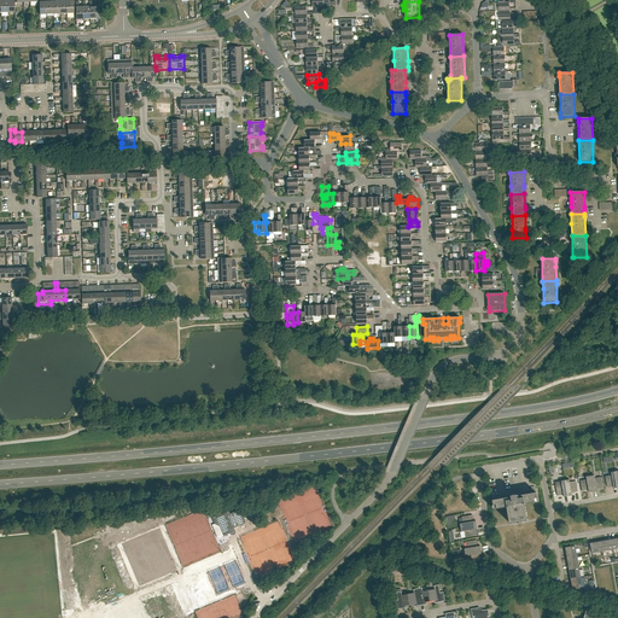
[(613,485),(613,488),(617,488),(616,472),(611,472),(612,476),(605,477),(607,487),(613,485)]
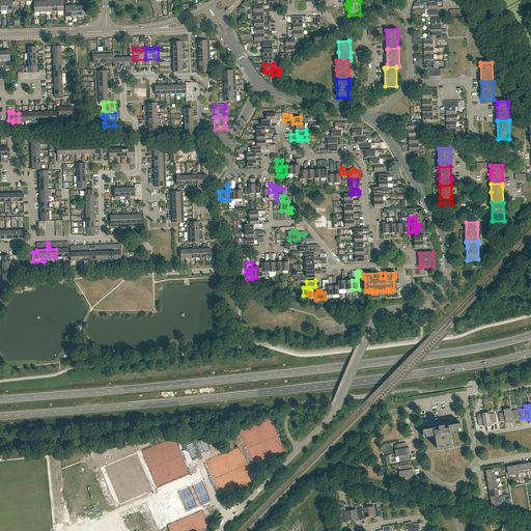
[(505,421),(506,423),(509,422),(507,409),(503,410),(504,412),(499,413),(500,422),(505,421)]
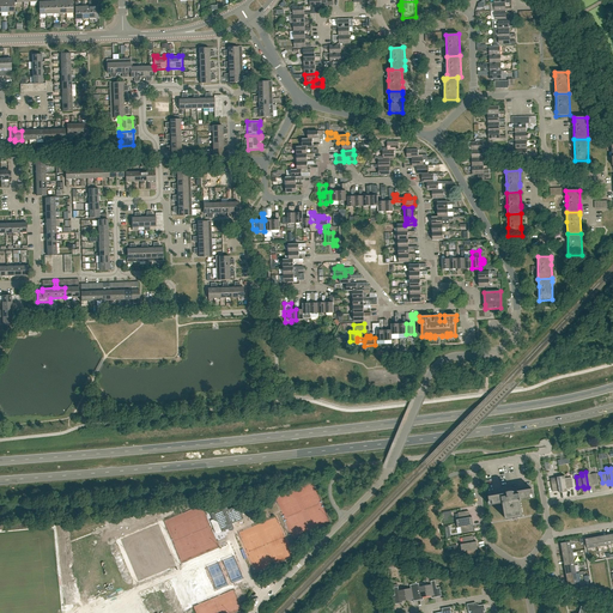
[(588,487),(593,487),(592,485),(598,484),(596,473),(590,474),(589,472),(586,472),(588,487)]
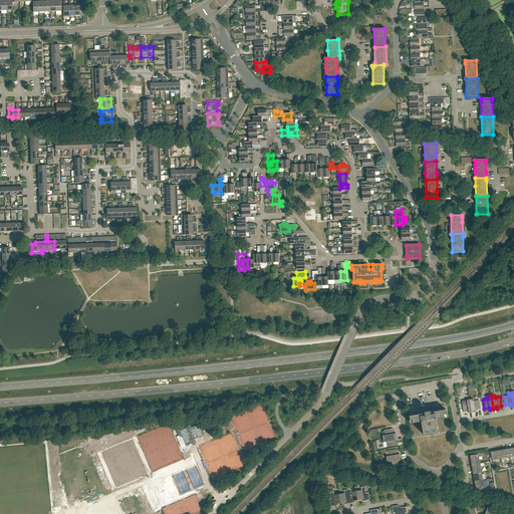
[(474,402),(474,399),(470,400),(473,413),(476,412),(476,410),(481,410),(479,401),(474,402)]
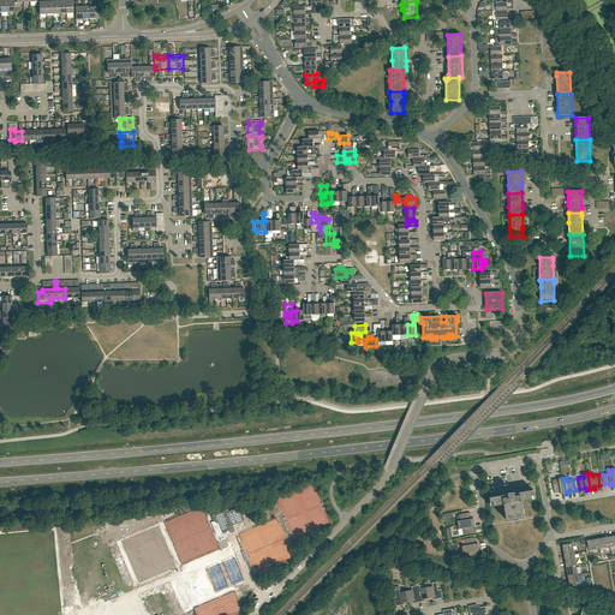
[(561,493),(561,495),(566,494),(562,478),(559,478),(559,482),(553,483),(555,494),(561,493)]
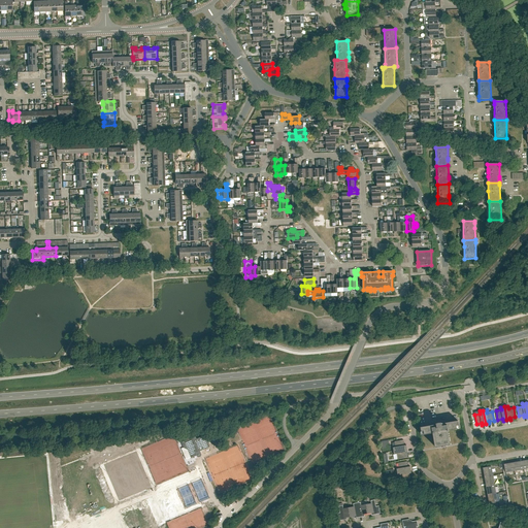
[(449,430),(459,428),(459,426),(458,421),(443,423),(443,426),(442,426),(442,423),(441,423),(440,423),(439,423),(438,423),(437,423),(436,424),(437,427),(436,427),(435,425),(421,427),(422,435),(433,433),(435,448),(451,444),(449,430)]
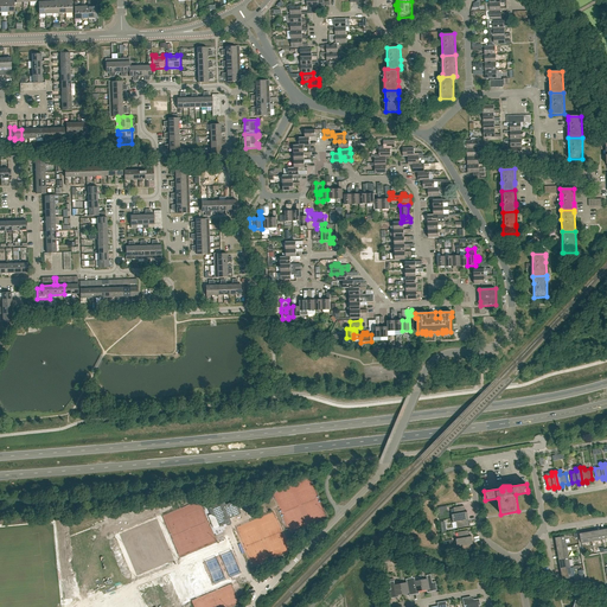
[(212,504),(208,506),(211,515),(216,517),(219,526),(225,524),(224,521),(234,516),(240,513),(237,508),(238,508),(235,500),(225,505),(223,499),(212,504)]
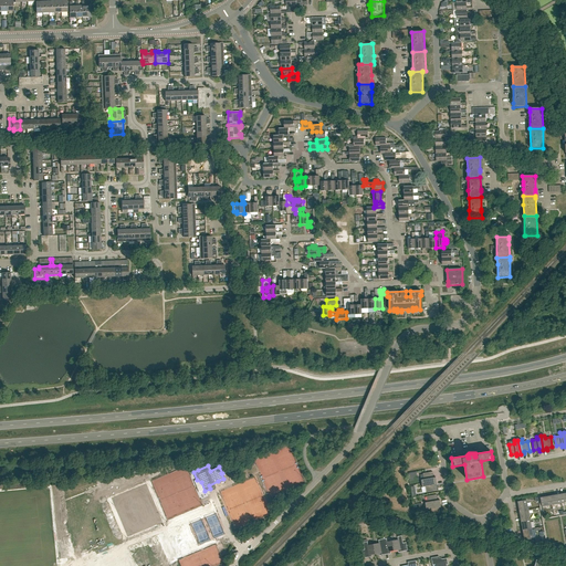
[(432,472),(423,473),(423,479),(421,480),(422,483),(437,481),(436,478),(433,478),(432,472)]
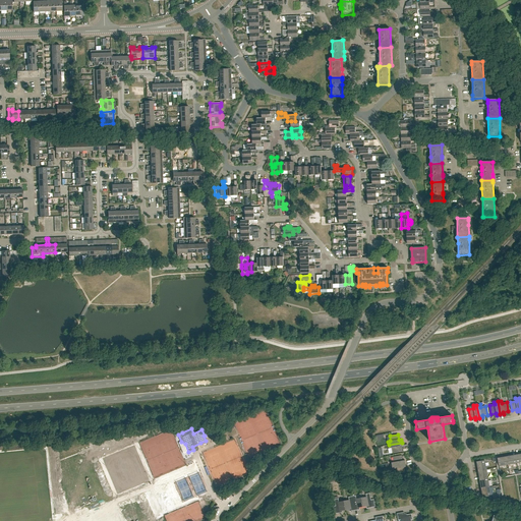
[(389,445),(389,449),(392,448),(393,453),(401,452),(400,447),(402,446),(402,443),(389,445)]
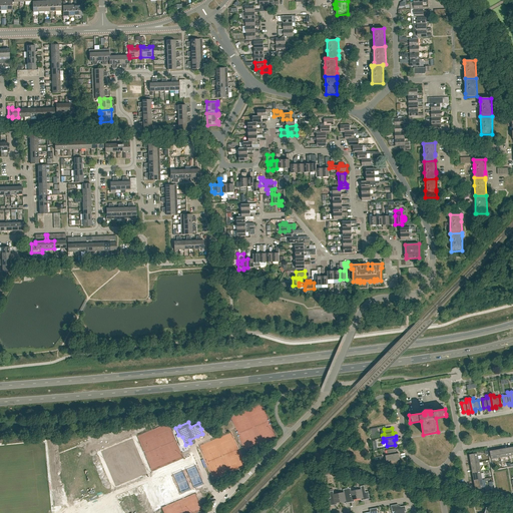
[(399,457),(399,453),(397,454),(396,448),(387,450),(388,455),(386,456),(386,459),(399,457)]
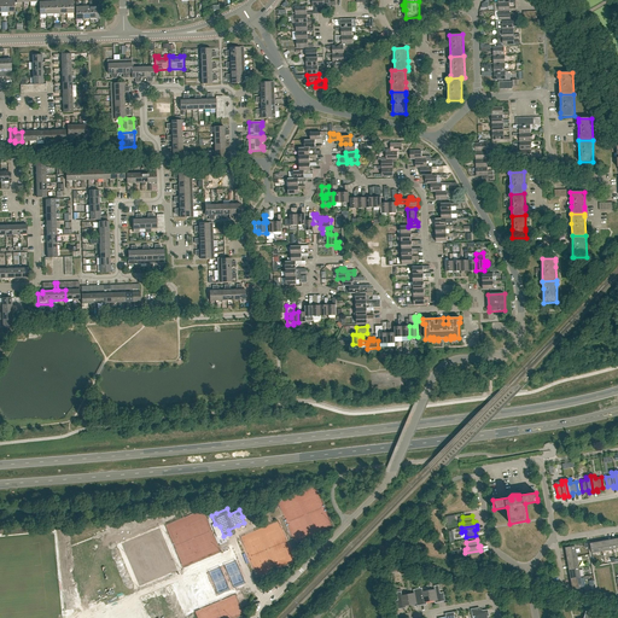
[(601,541),(602,552),(613,549),(611,540),(601,541)]
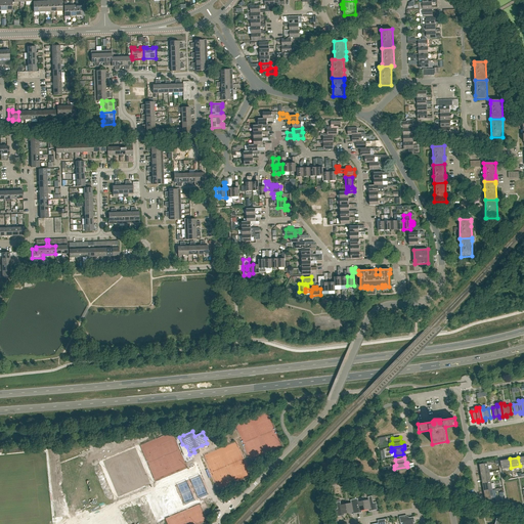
[(510,459),(500,461),(501,469),(511,468),(510,459)]
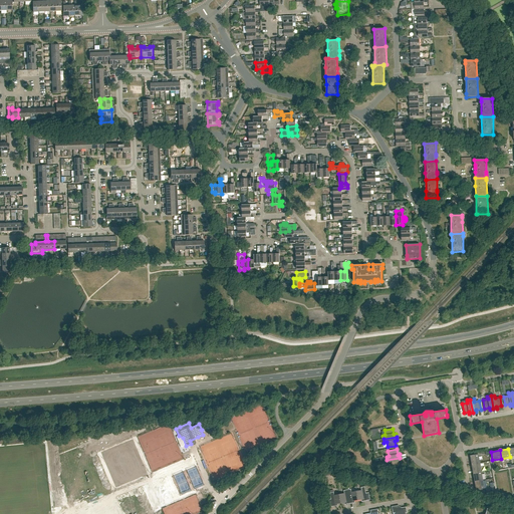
[(480,463),(478,454),(470,456),(472,464),(480,463)]
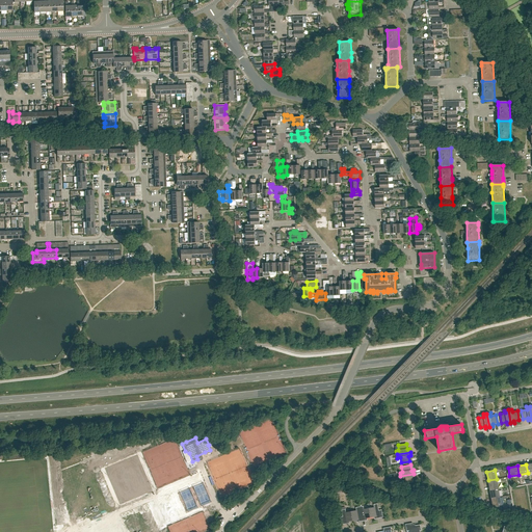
[(413,477),(415,477),(414,474),(400,476),(401,479),(403,479),(404,484),(414,483),(413,477)]
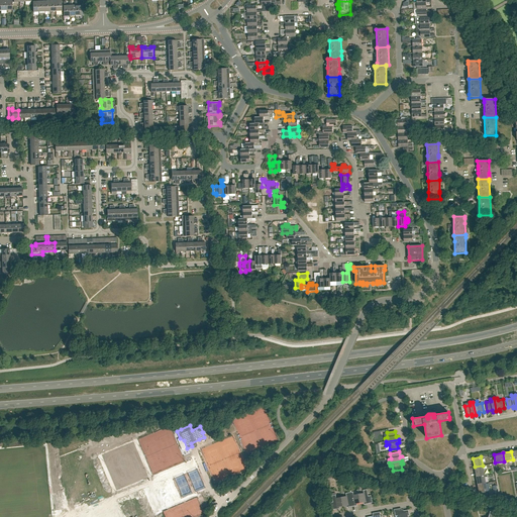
[(484,475),(483,466),(475,467),(476,476),(484,475)]
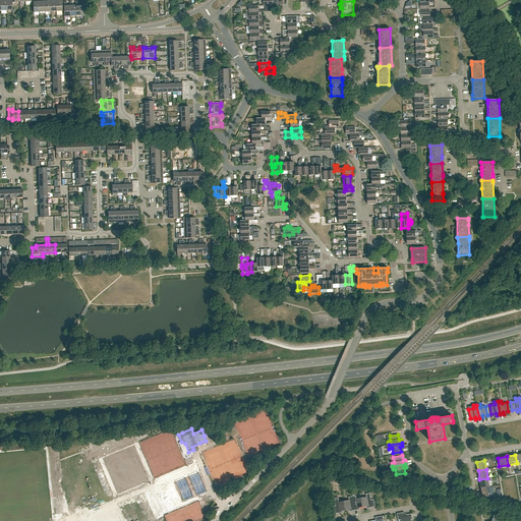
[(489,486),(487,478),(479,479),(481,488),(489,486)]
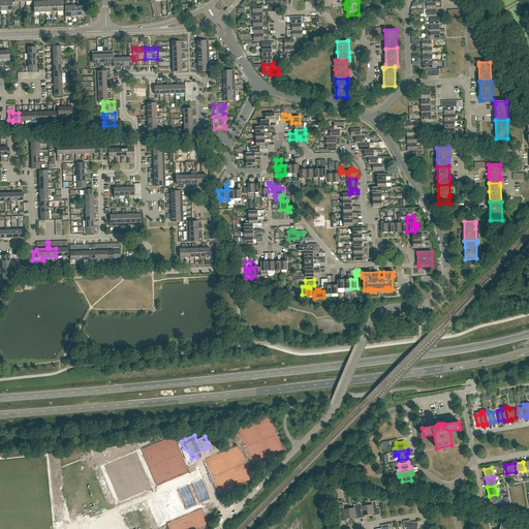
[(493,504),(498,503),(497,494),(489,496),(490,505),(493,504)]
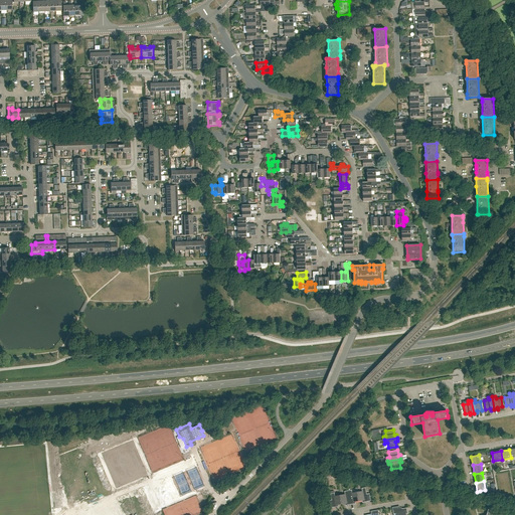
[(362,488),(362,491),(357,492),(359,501),(362,501),(362,502),(368,501),(365,488),(362,488)]
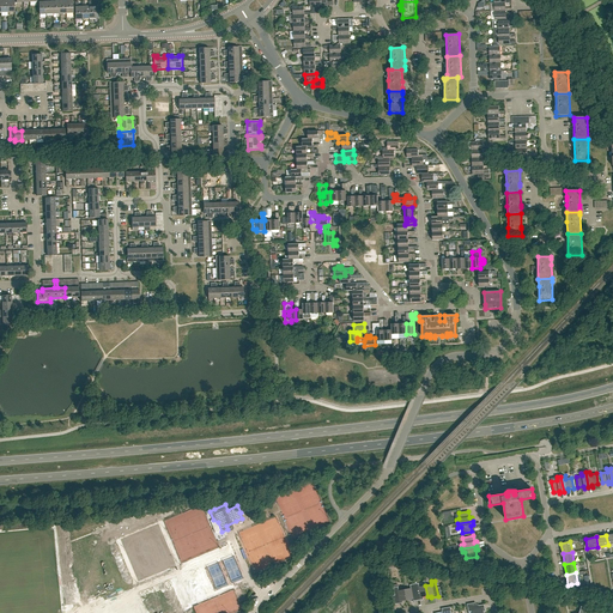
[(419,587),(419,583),(414,584),(417,600),(424,599),(423,598),(428,596),(425,586),(419,587)]
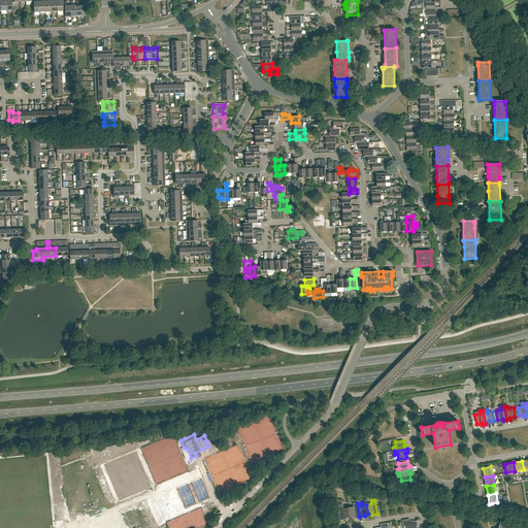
[(357,503),(353,503),(354,506),(349,507),(351,517),(354,517),(354,518),(359,517),(357,503)]
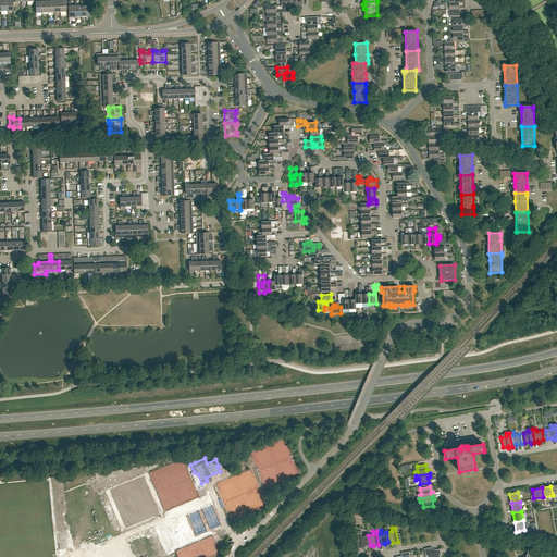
[(366,547),(366,546),(370,545),(368,535),(362,536),(361,533),(358,534),(360,548),(366,547)]
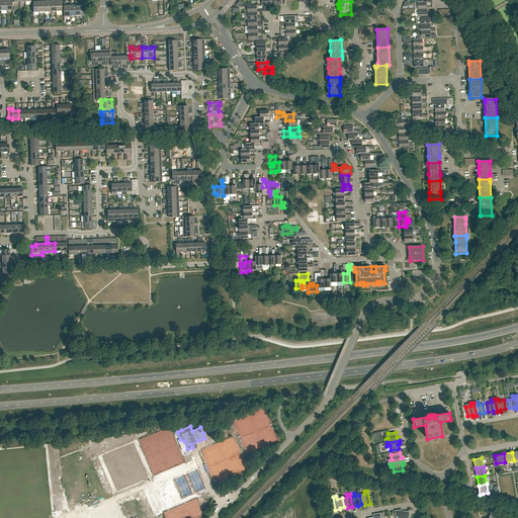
[(201,512),(197,500),(193,502),(197,511),(193,512),(194,514),(201,512)]
